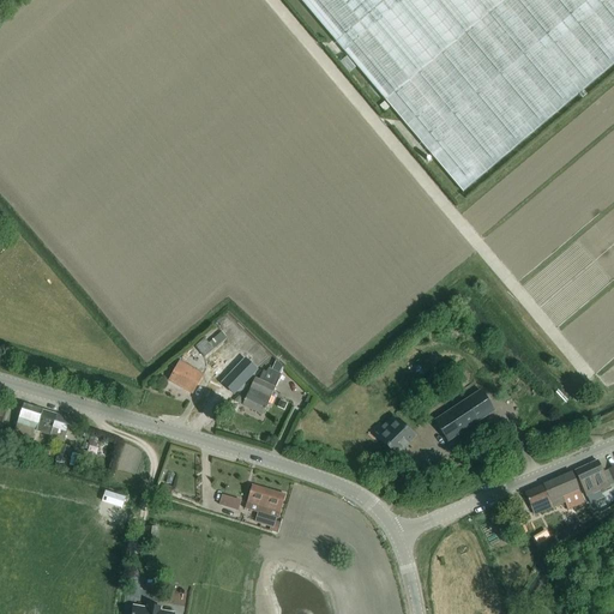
[(613,0),(300,0),(385,101),(462,192),(613,62),(613,0)]
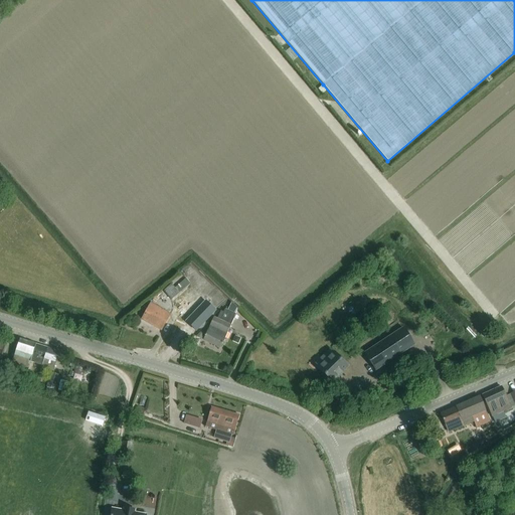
[(285,52),(293,61),(298,56),(291,47),(285,52)]
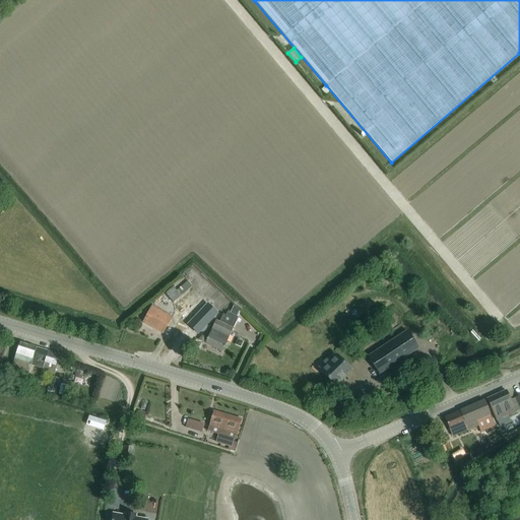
[(173,302),(192,286),(194,283),(190,279),(188,281),(177,290),(173,286),(166,294),(169,298),(173,302)]
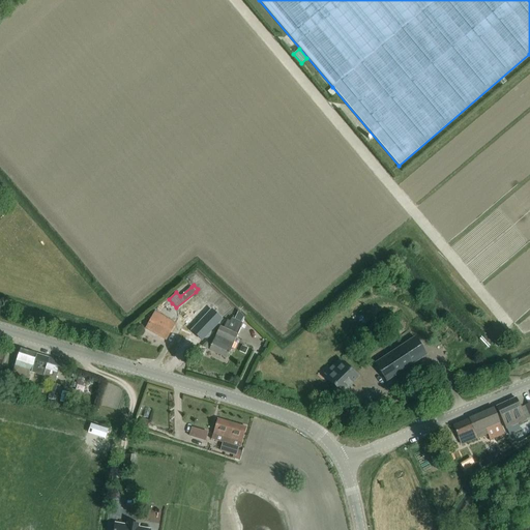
[(222,319),(211,310),(192,330),(202,341),(222,319)]
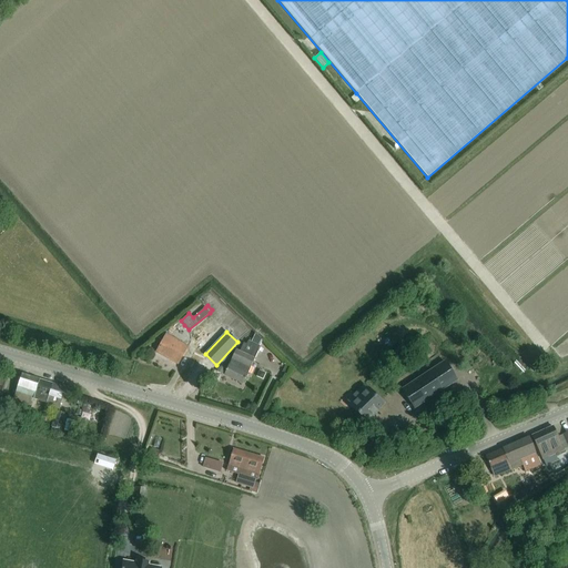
[(247,341),(245,344),(244,344),(241,352),(236,350),(224,374),(243,383),(249,372),(251,373),(254,367),(252,366),(259,351),(257,351),(260,346),(257,345),(261,338),(255,333),(251,342),(247,341)]
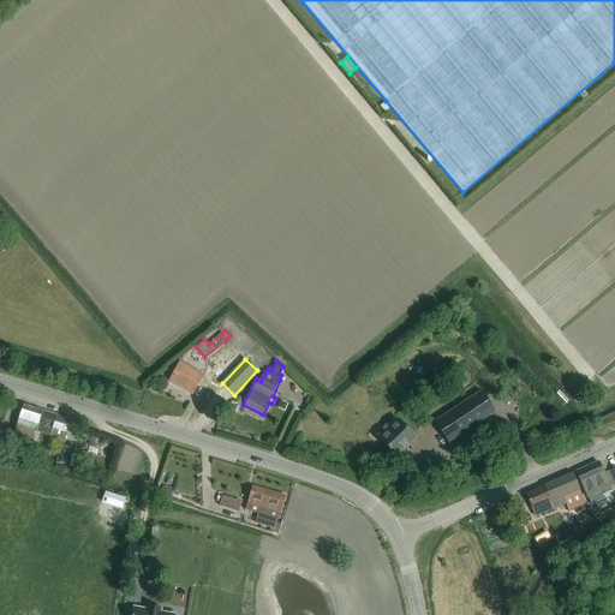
[(192,394),(198,383),(203,376),(179,363),(168,381),(192,394)]
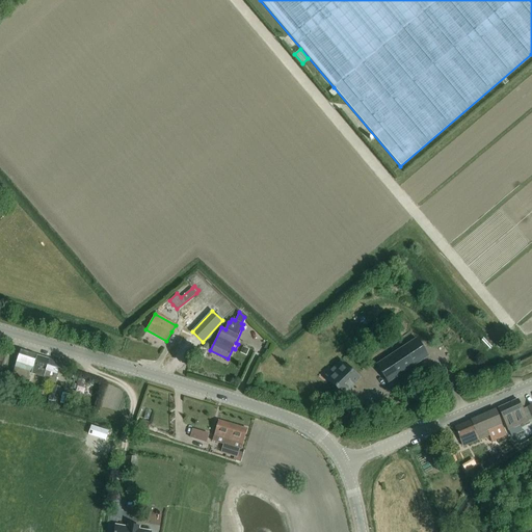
[(417,337),(375,364),(388,382),(429,355),(417,337)]
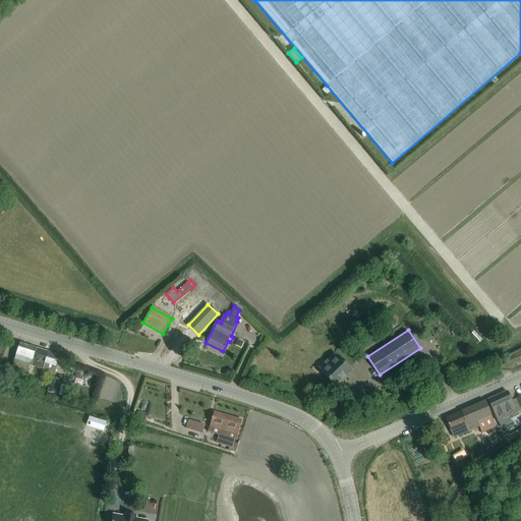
[(45,362),(48,351),(19,343),(10,371),(26,377),(31,365),(43,369),(45,362)]
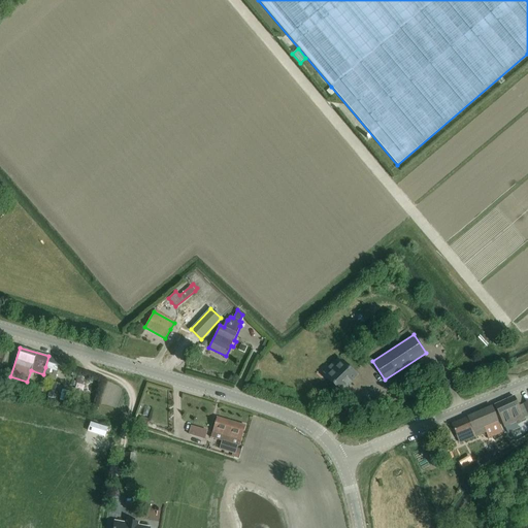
[(57,352),(56,356),(68,361),(70,356),(57,352)]
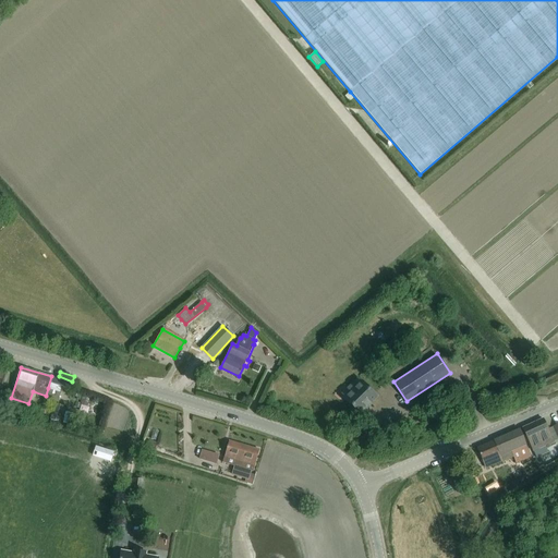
[(48,388),(46,396),(58,400),(60,392),(63,380),(51,376),(48,388)]
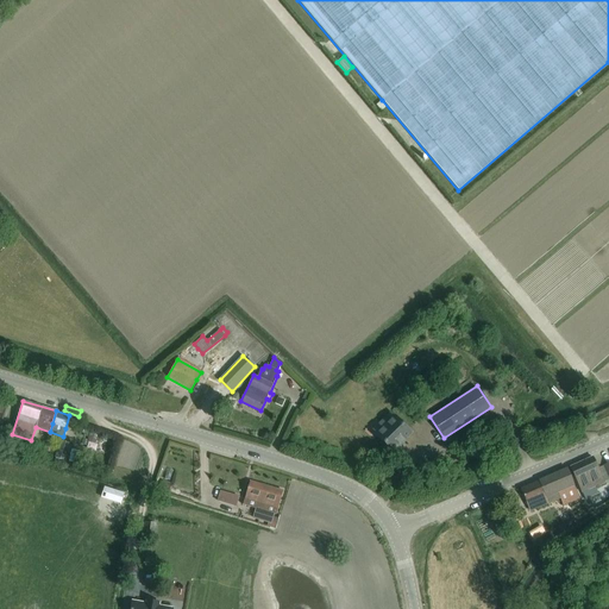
[(395,416),(390,413),(380,424),(383,427),(376,434),(393,451),(412,433),(395,416)]
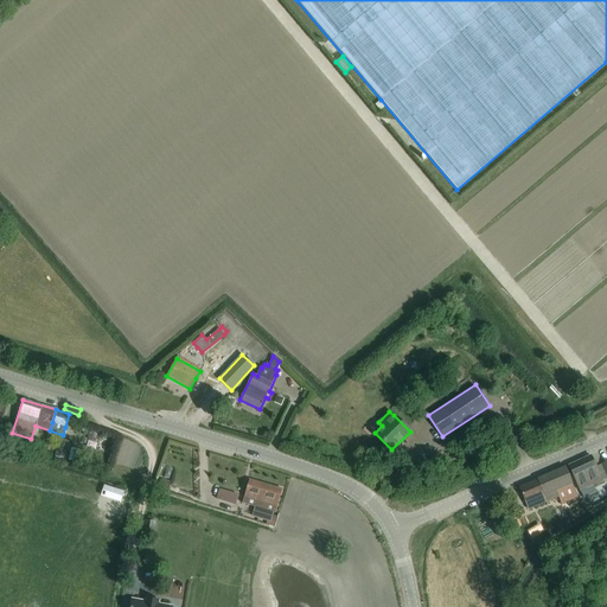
[(64,460),(70,443),(59,440),(55,457),(64,460)]
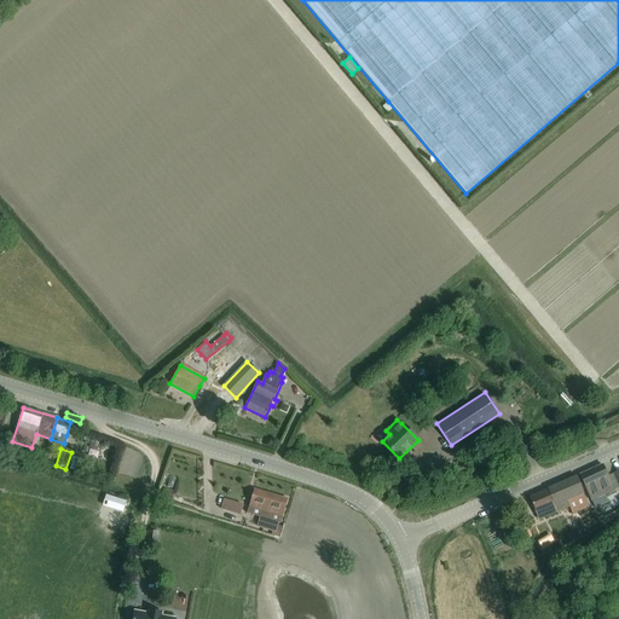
[(618,470),(607,475),(602,464),(579,475),(590,497),(618,482),(618,470)]
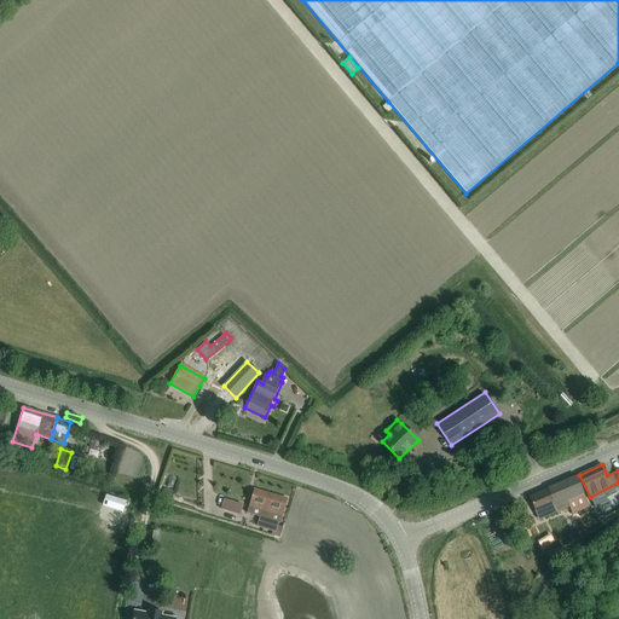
[(589,507),(582,487),(577,476),(528,497),(533,508),(538,518),(543,516),(559,510),(557,508),(561,507),(560,505),(568,503),(573,514),(589,507)]
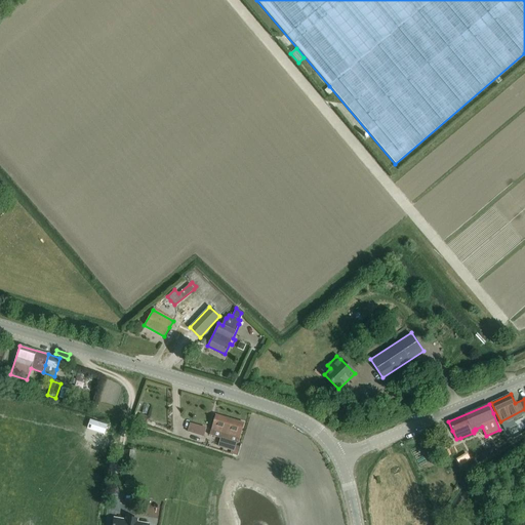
[(96,411),(94,420),(114,425),(116,415),(96,411)]
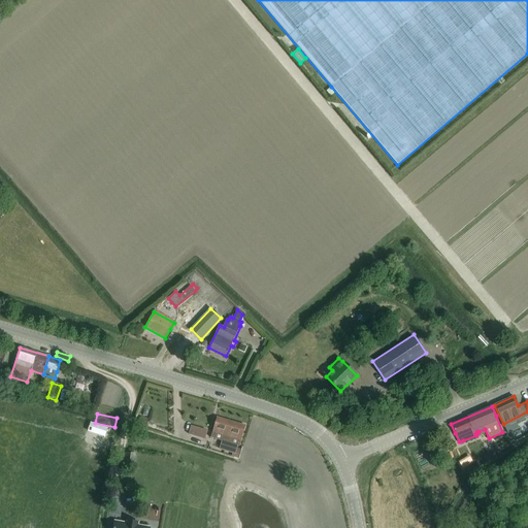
[(239,446),(244,425),(217,417),(211,437),(239,446)]
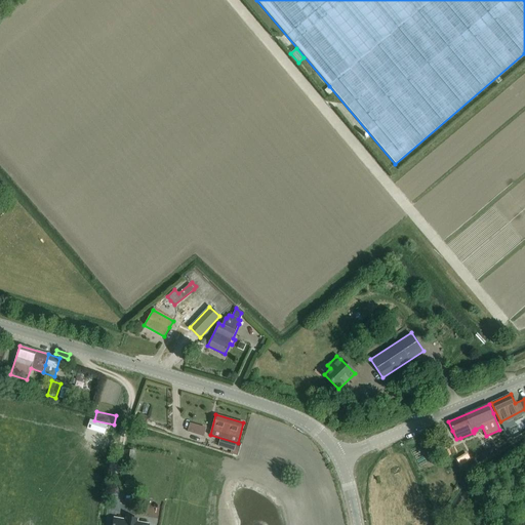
[(104,433),(106,426),(90,420),(88,428),(104,433)]
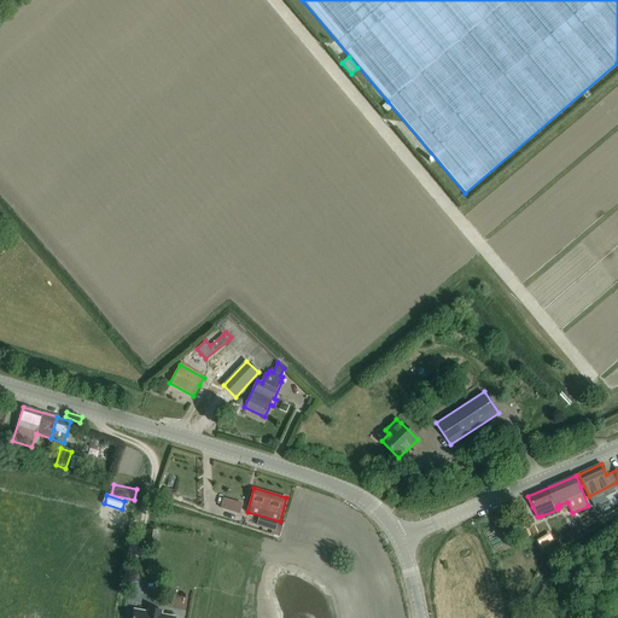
[(239,514),(242,503),(223,499),(220,508),(239,514)]
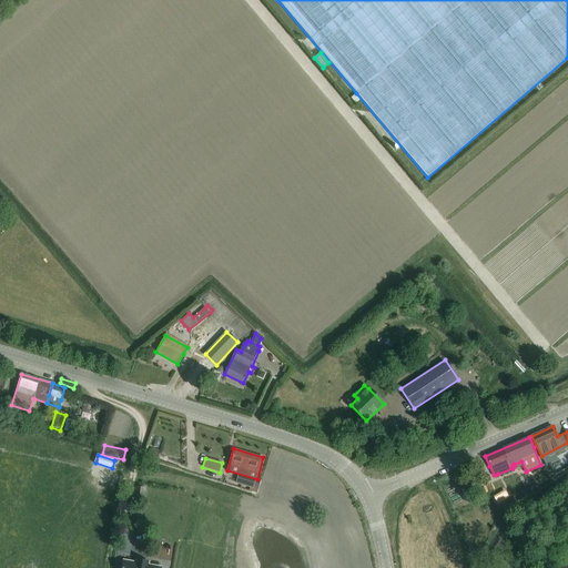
[(142,503),(144,488),(137,487),(134,501),(142,503)]
